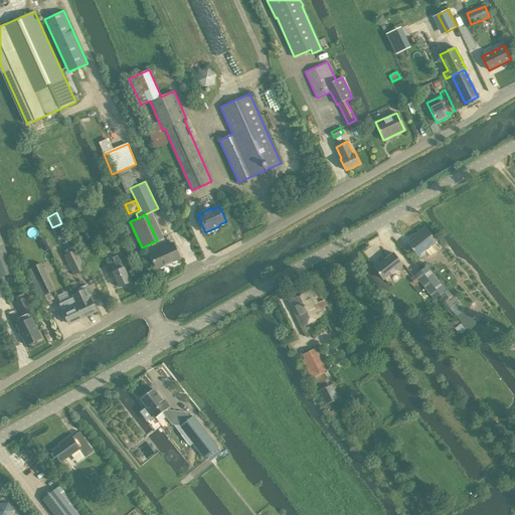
[(407,242),(418,256),(421,256),(424,254),(424,251),(423,249),(436,240),(423,226),(415,232),(417,235),(407,242)]
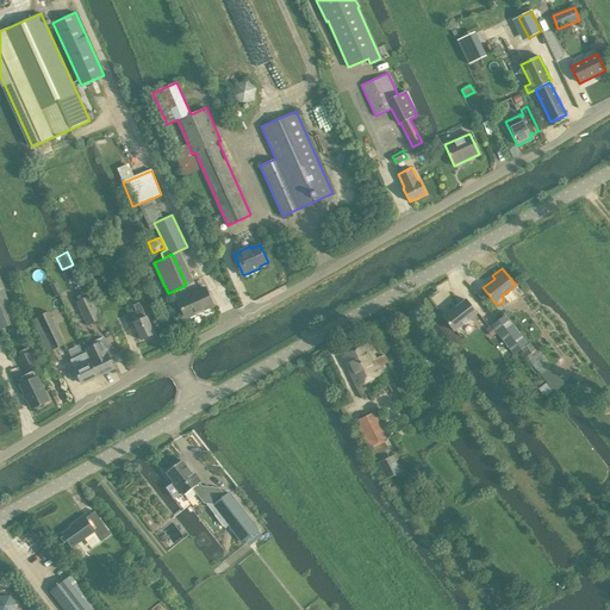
[(0,329),(17,323),(0,282),(0,329)]
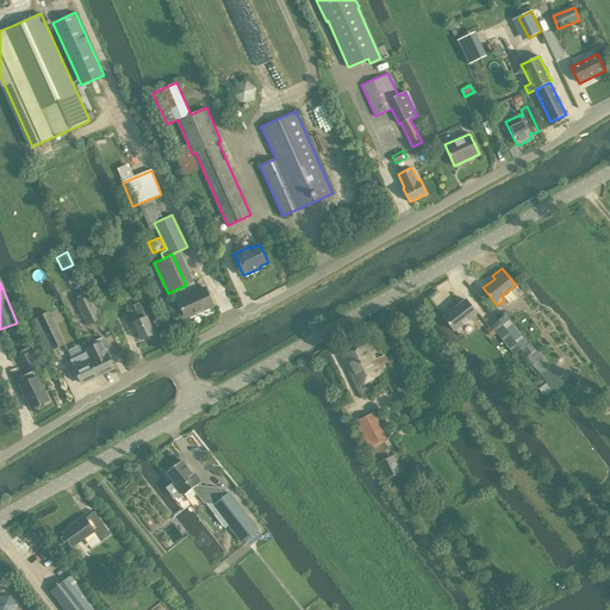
[(178,299),(186,318),(213,305),(205,287),(178,299)]
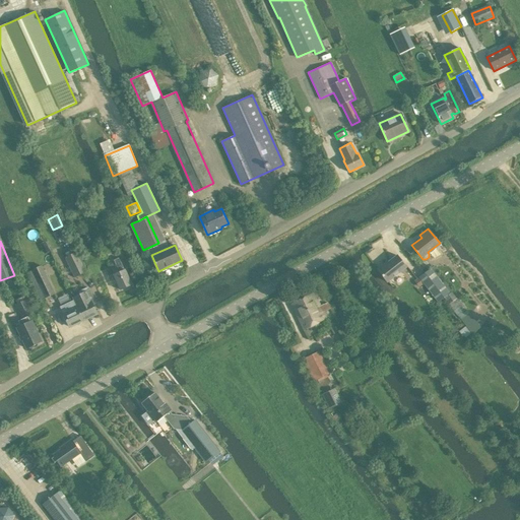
[(74,254),(65,258),(75,277),(86,272),(76,253),(74,254)]
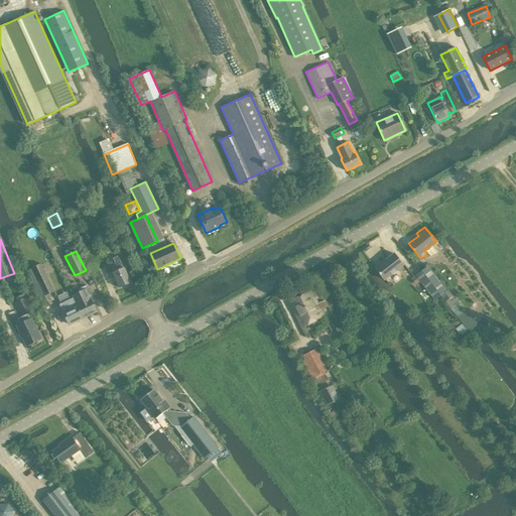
[(374,267),(384,280),(403,264),(394,253),(383,262),(382,261),(374,267)]
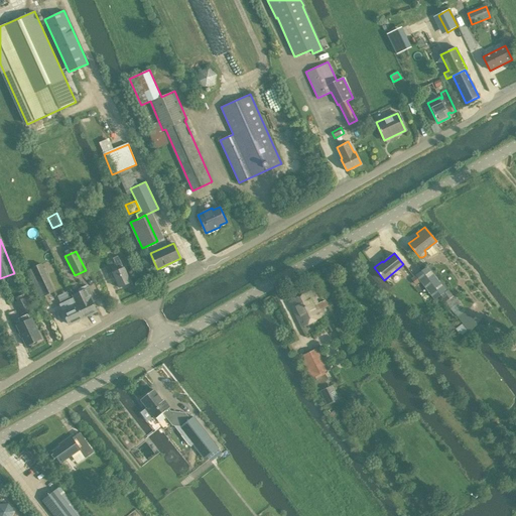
[(113,273),(119,288),(131,282),(125,268),(124,268),(119,256),(114,258),(119,270),(113,273)]
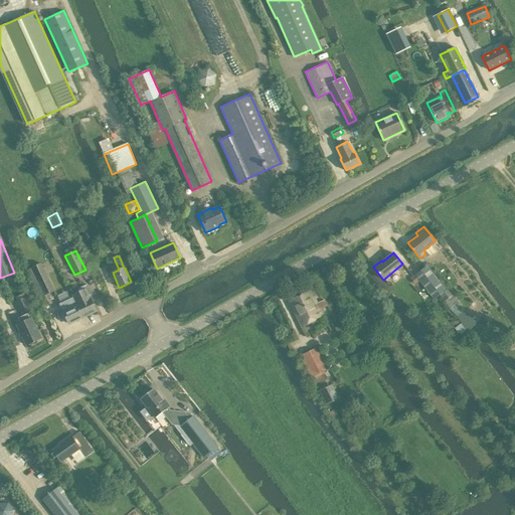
[(42,286),(50,283),(41,263),(32,267),(42,286)]
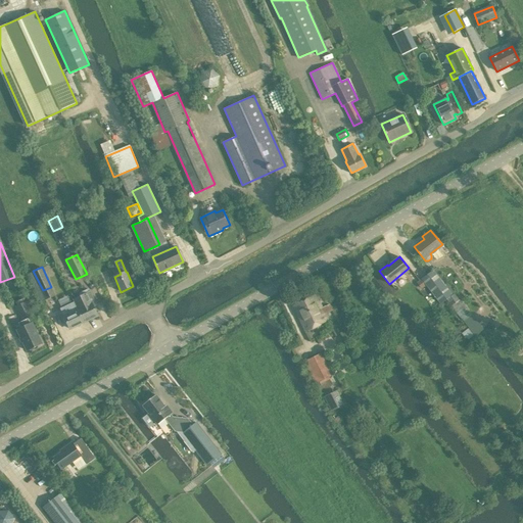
[(426,274),(445,299),(452,294),(432,270),(426,274)]
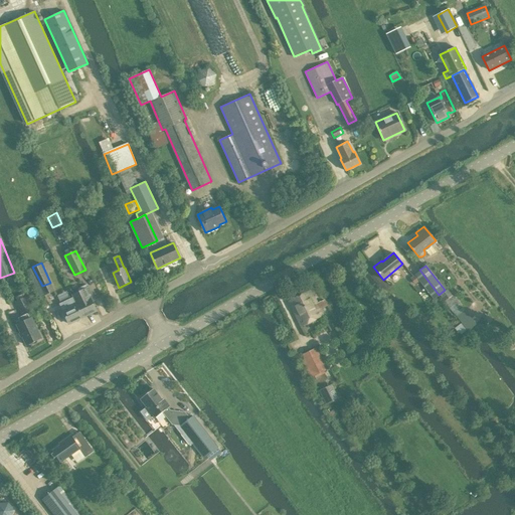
[(33,268),(27,270),(37,292),(39,297),(45,294),(42,286),(33,268)]
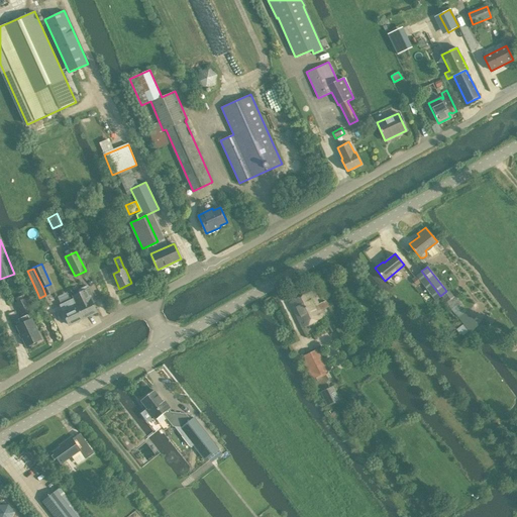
[(440,296),(421,271),(416,275),(421,282),(435,300),(440,296)]
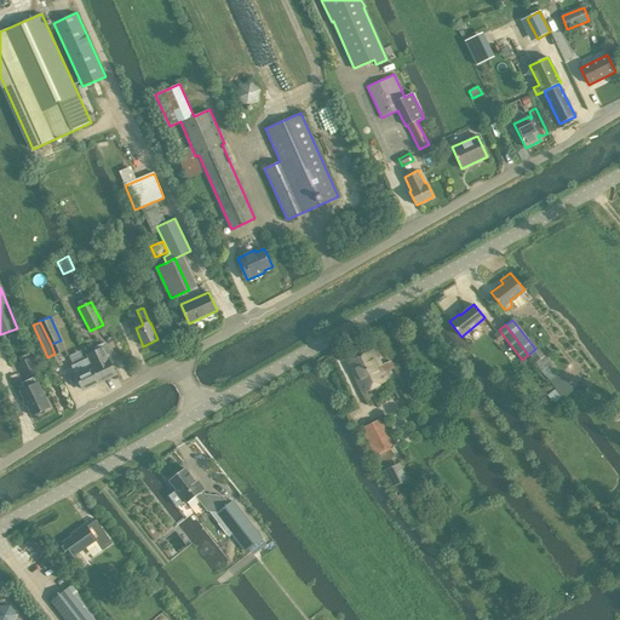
[(505,338),(499,329),(493,334),(499,342),(505,338)]
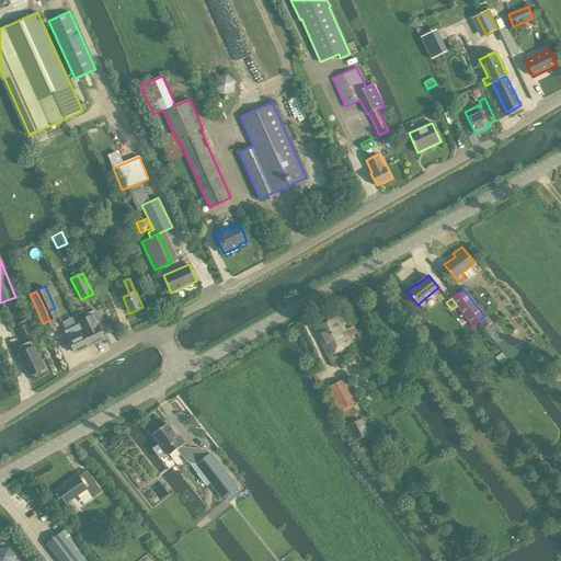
[(19,304),(10,307),(14,315),(21,311),(19,304)]
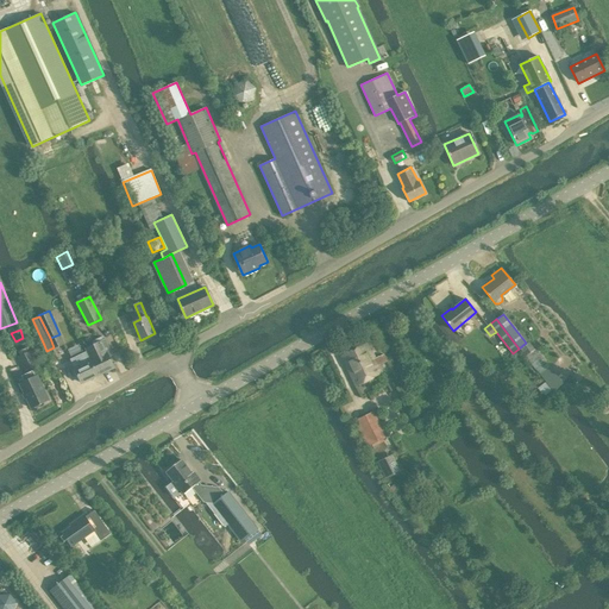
[(81,383),(113,368),(107,353),(111,352),(105,340),(85,350),(87,352),(71,359),(75,368),(74,369),(81,383)]
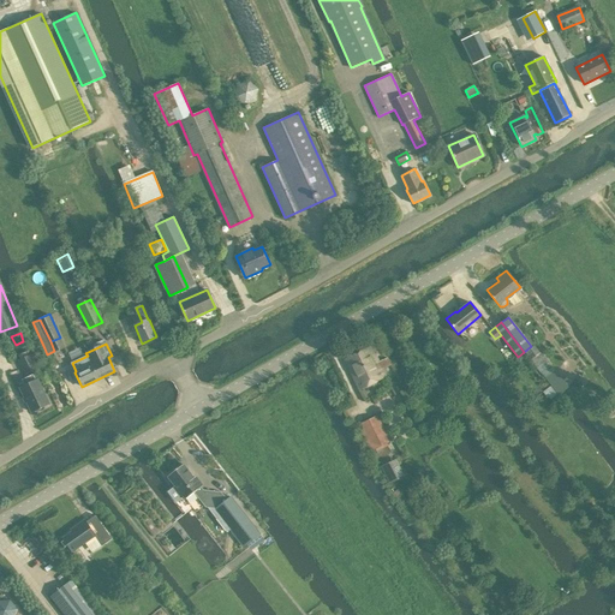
[(533,345),(531,346),(524,352),(537,368),(545,360),(533,345)]
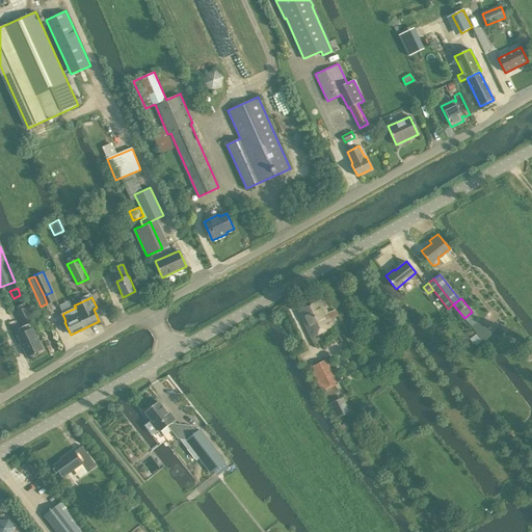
[(298,311),(311,337),(334,326),(330,319),(338,315),(336,310),(327,313),(321,300),(298,311)]
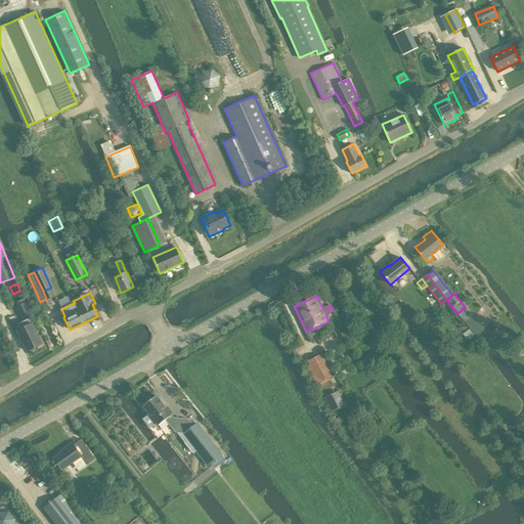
[(16,331),(27,351),(29,350),(31,351),(34,349),(35,347),(42,344),(32,323),(29,318),(17,323),(20,330),(16,331)]
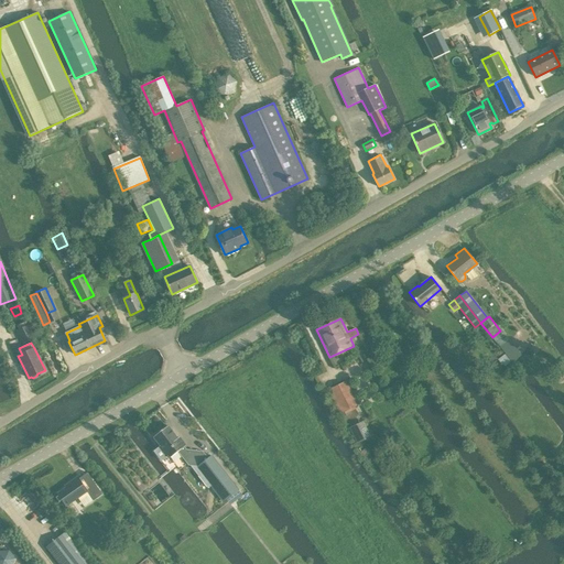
[(503,369),(510,365),(503,357),(497,362),(501,367),(502,367),(503,369)]
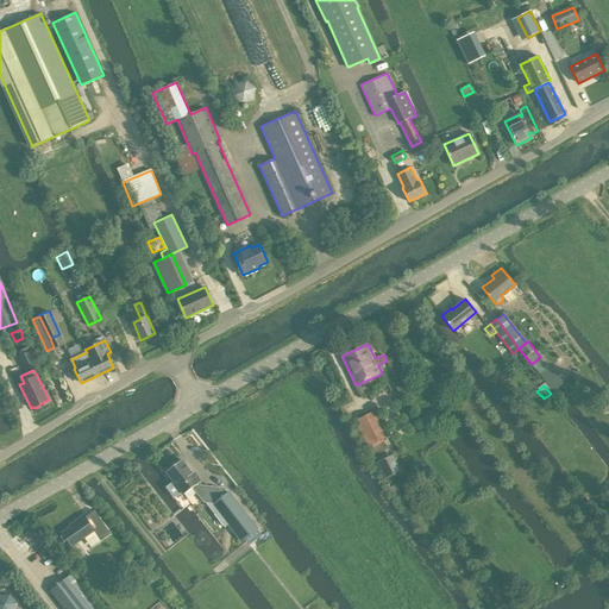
[(355,420),(368,446),(385,437),(372,412),(355,420)]
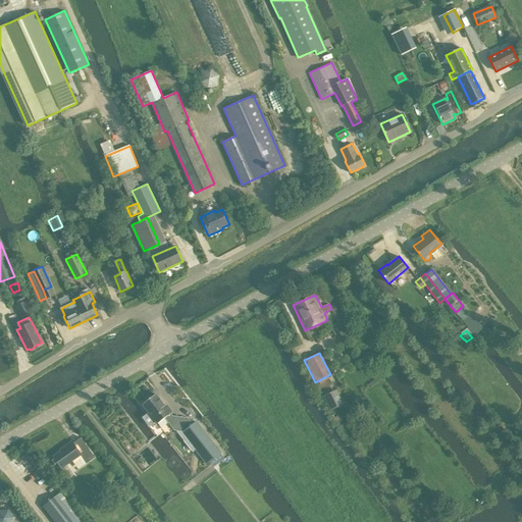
[(164,406),(155,394),(142,405),(148,412),(147,413),(154,423),(156,422),(157,423),(164,418),(174,430),(183,431),(208,464),(221,454),(196,422),(193,424),(188,418),(172,416),(170,413),(172,412),(166,405),(164,406)]
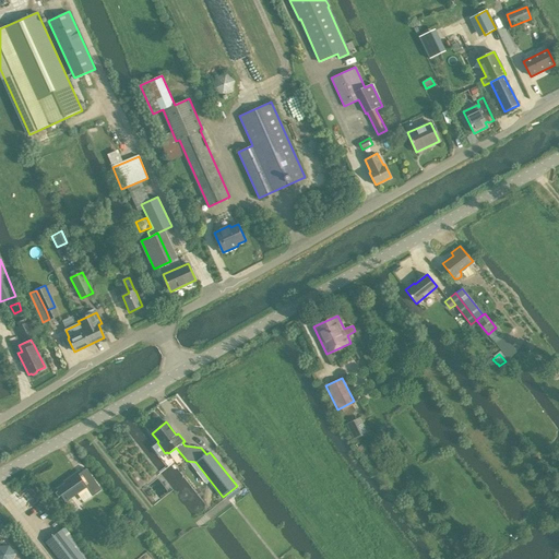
[(102,490),(86,468),(78,474),(76,473),(68,479),(69,480),(57,489),(66,501),(86,487),(93,496),(102,490)]
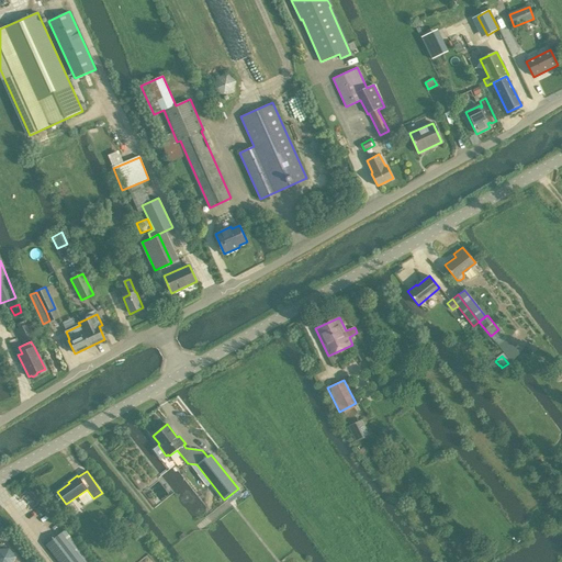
[(45,544),(58,561),(83,561),(60,532),(45,544)]
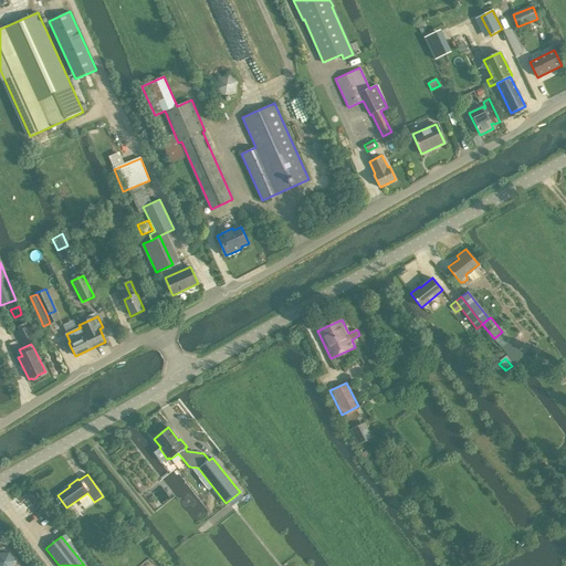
[(0,565),(11,565),(14,561),(8,553),(0,553),(0,565)]
